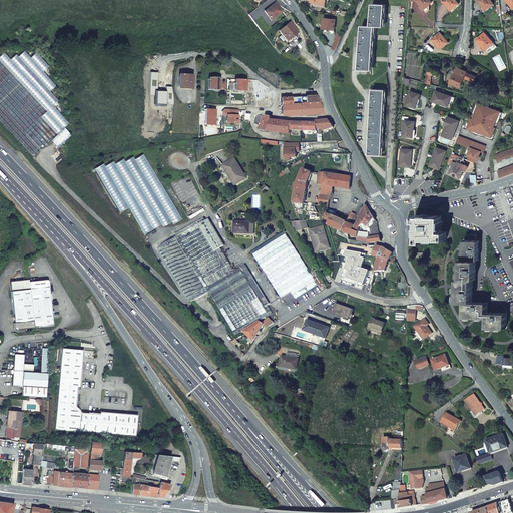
[(424,10),(429,5),(432,2),(429,0),(415,0),(416,0),(421,6),(420,7),(423,10),(424,9),(424,10)]
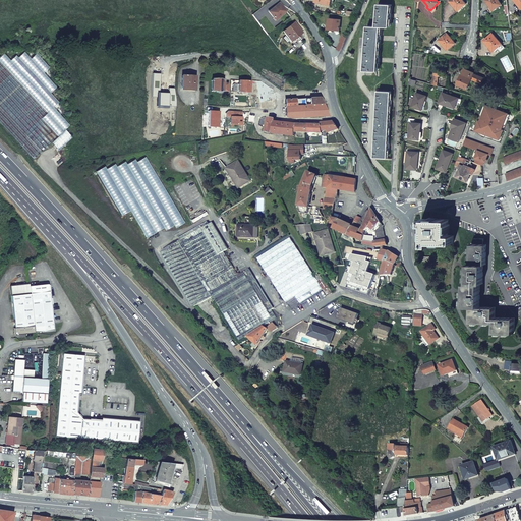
[(466,4),(462,0),(450,0),(450,1),(458,11),(466,4)]
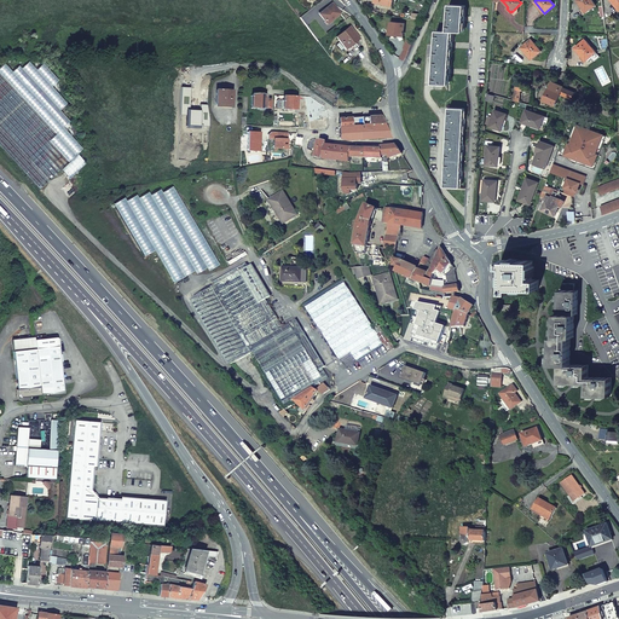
[(583,15),(596,5),(591,0),(577,0),(583,9),(580,10),(583,15)]
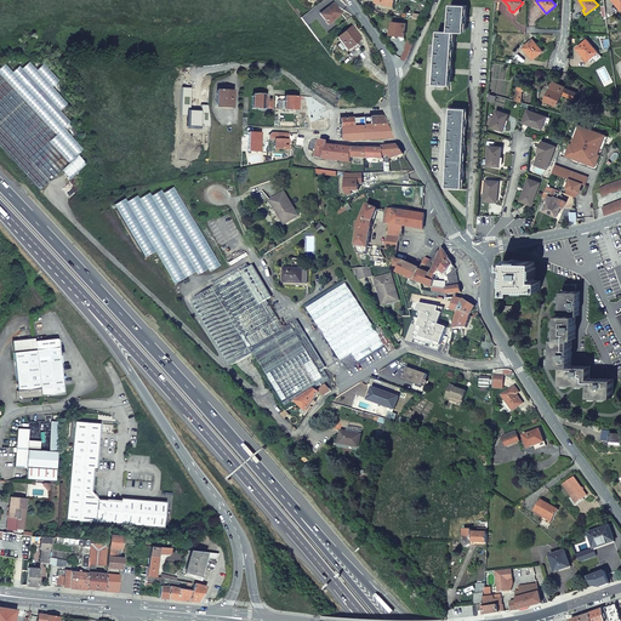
[(320,13),(330,26),(343,15),(339,9),(334,3),(320,13)]
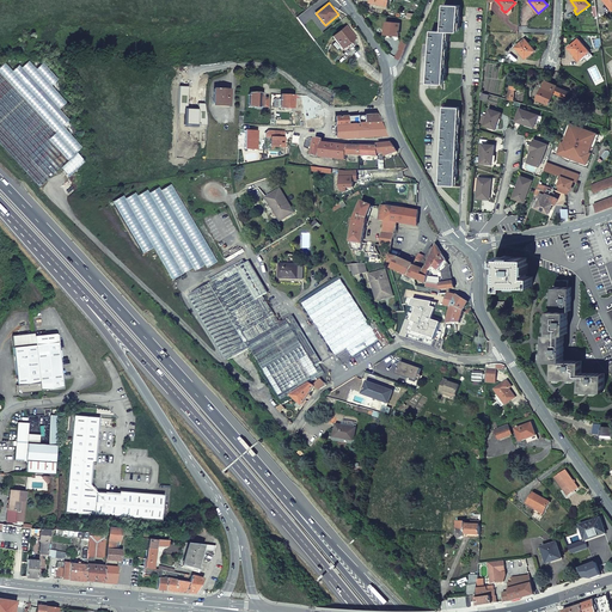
[(447,41),(447,31),(459,32),(459,23),(459,19),(460,14),(460,6),(445,5),(444,31),(432,31),(432,42),(429,83),(445,84),(446,74),(446,71),(446,66),(447,49),(447,46),(447,41)]
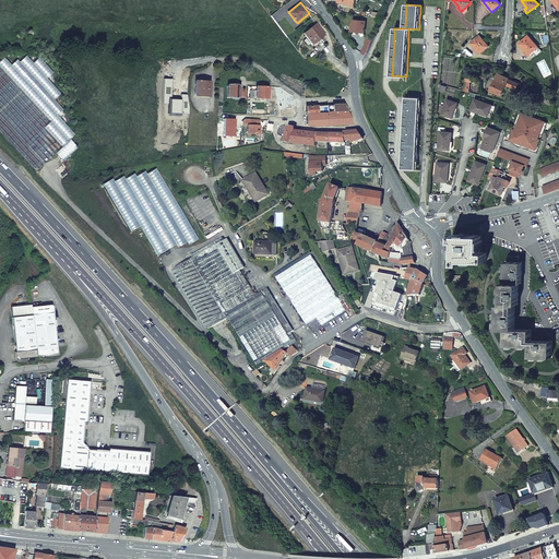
[(359,33),(366,33),(367,21),(354,20),(353,32),(359,33)]
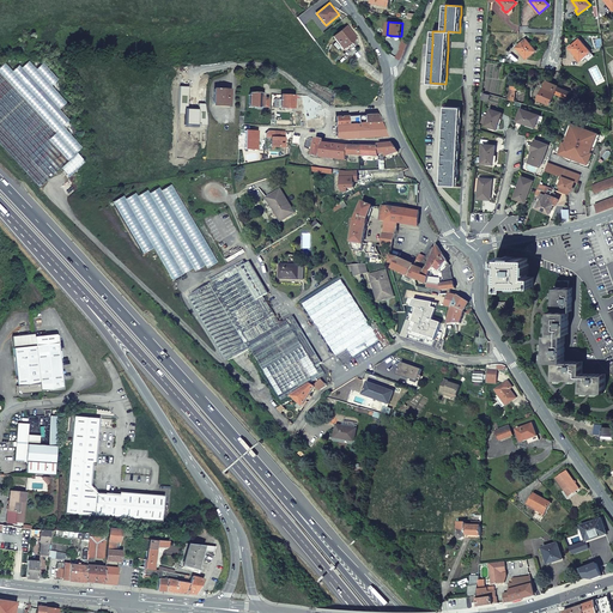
[(347,26),(333,37),(344,50),(351,44),(358,38),(347,26)]
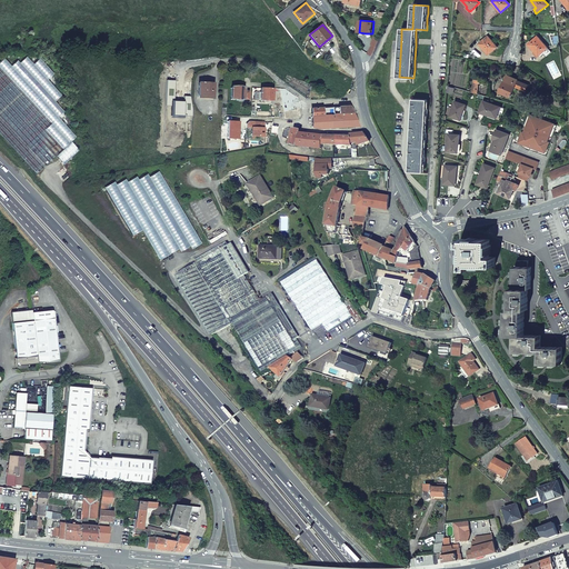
[(371,46),(376,47),(380,39),(375,36),(370,45),(371,46)]
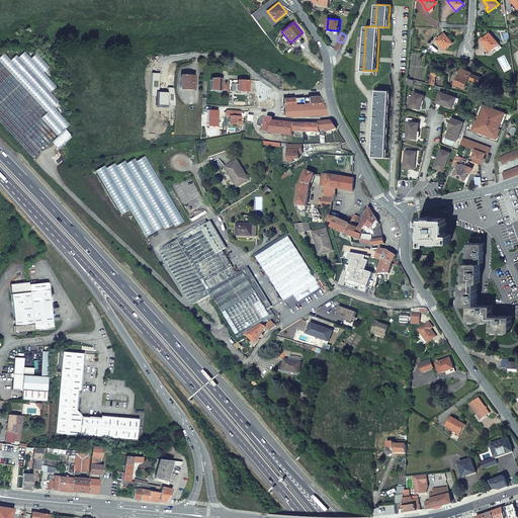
[(436,39),(445,50),(453,42),(445,32),(436,39)]
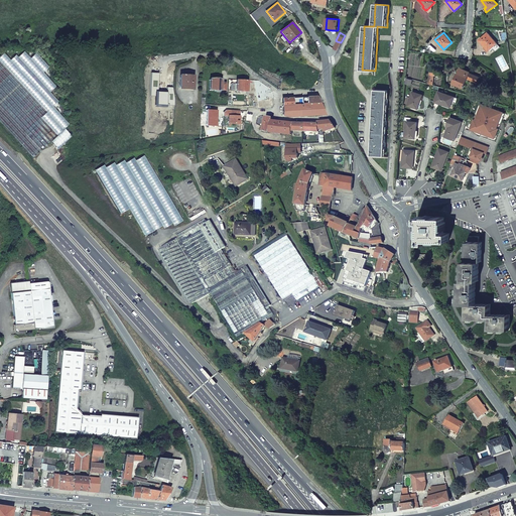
[(493,47),(497,43),(488,33),(479,40),(485,47),(489,51),(493,47)]
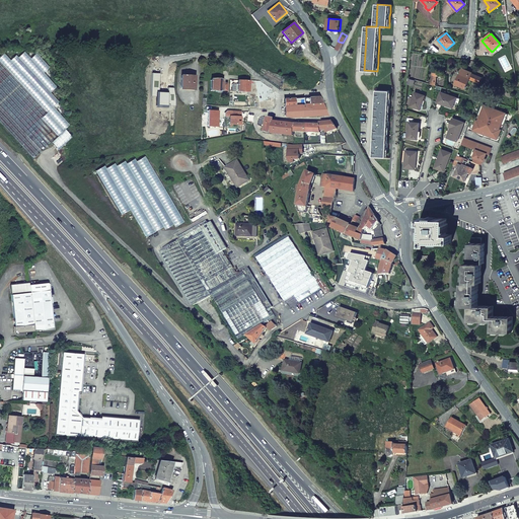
[(24,52),(18,57),(52,93),(57,87),(45,73),(31,59),(24,52)]
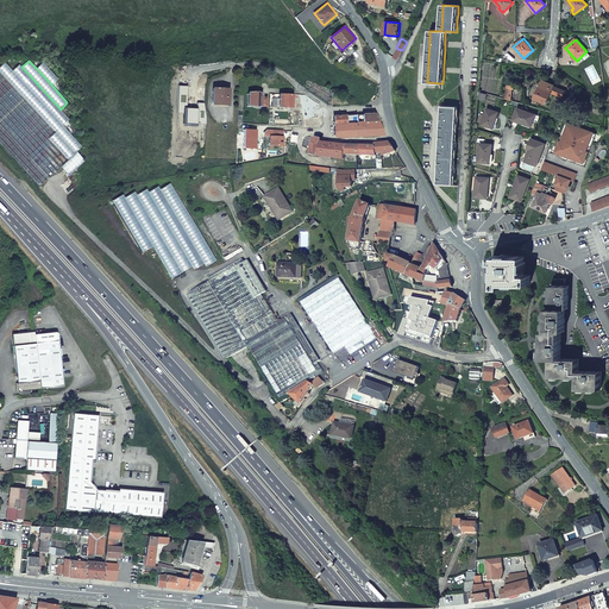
[(5,63),(0,67),(0,73),(56,132),(76,154),(77,152),(82,146),(64,126),(12,71),(5,63)]
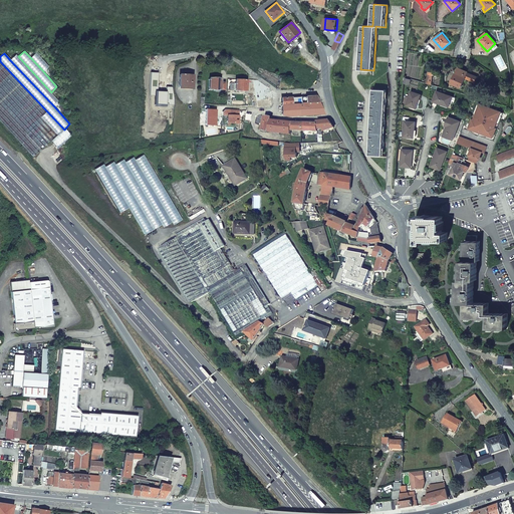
[(44,72),(49,66),(36,53),(31,58),(44,72)]
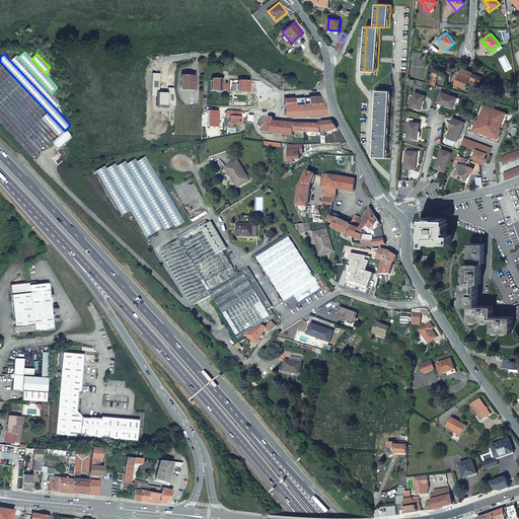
[(16,55),(10,61),(55,107),(60,102),(52,93),(18,57),(16,55)]
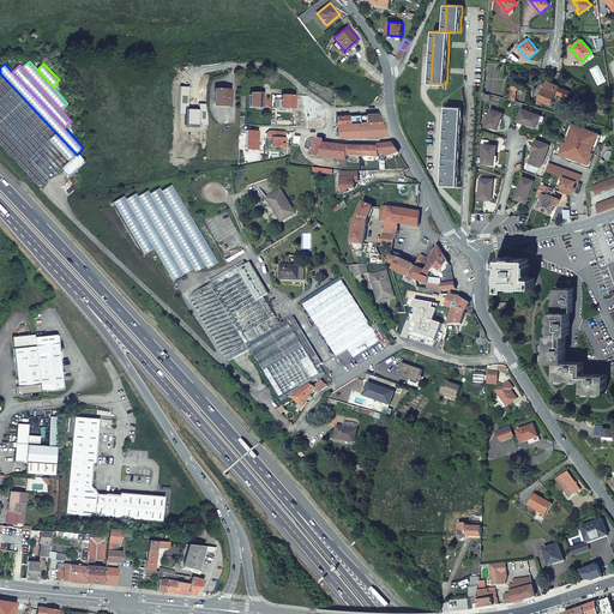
[(56,133),(0,73),(0,144),(41,187),(61,168),(68,162),(49,140),(56,133)]
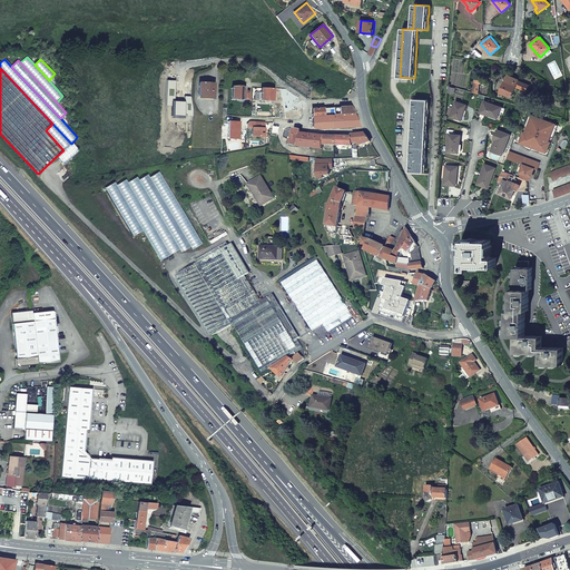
[(527,91),(530,86),(519,80),(508,76),(501,92),(504,94),(503,96),(505,97),(507,95),(512,97),(517,87),(527,91)]
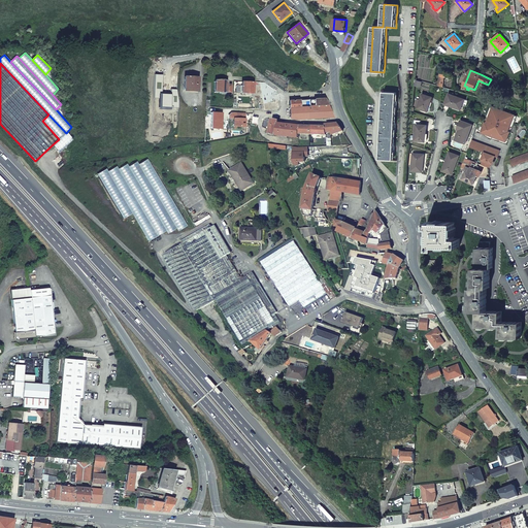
[(192,77),(185,77),(184,92),(199,92),(199,77),(192,77)]
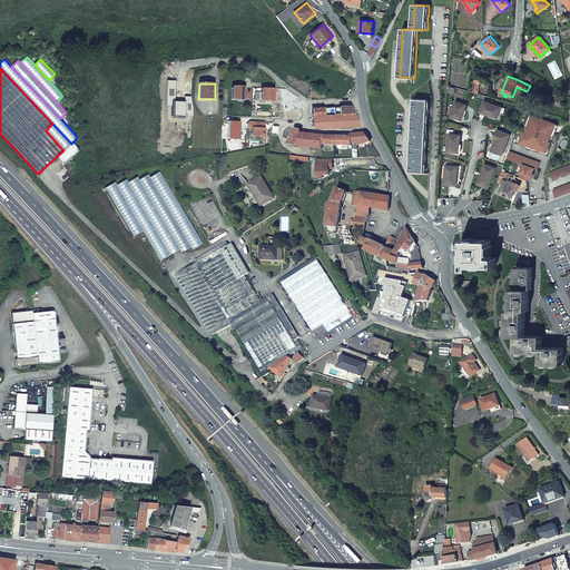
[(232,100),(244,100),(244,91),(244,87),(237,87),(232,87),(232,100)]
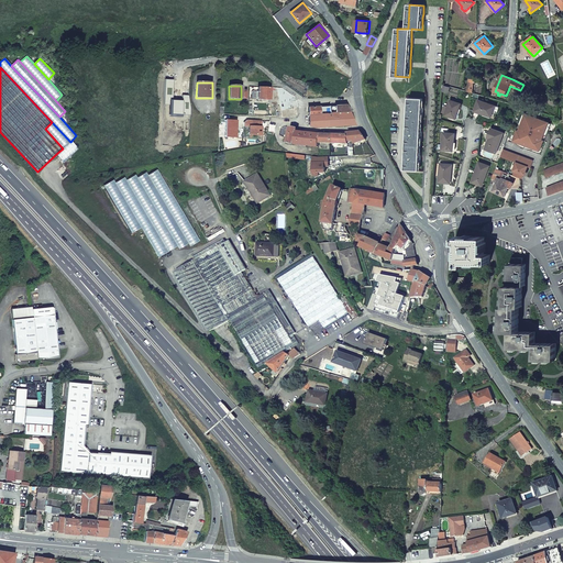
[(272,95),(272,88),(258,87),(258,91),(257,100),(272,101),(272,95)]
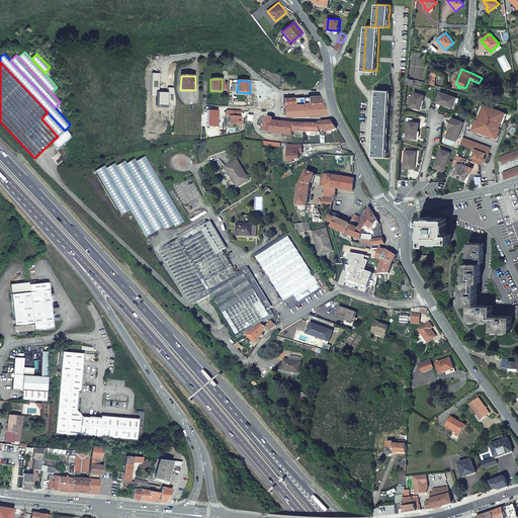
[(376,90),(372,156),(385,157),(386,146),(387,124),(389,103),(390,98),(390,91),(376,90)]
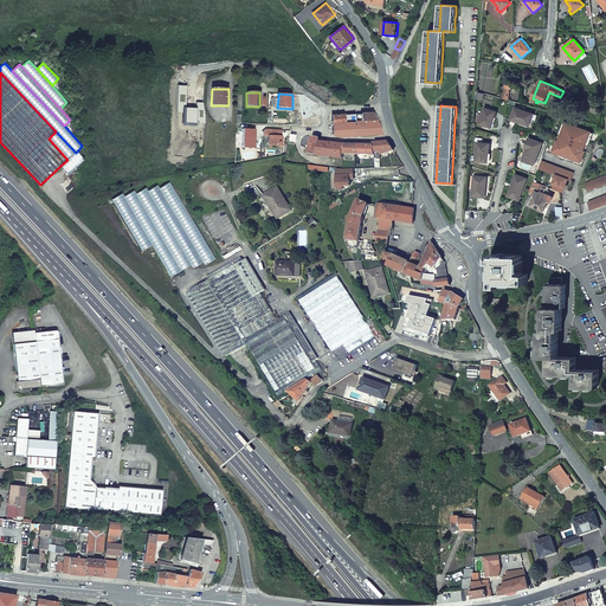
[(496,111),(485,108),(482,116),(479,122),(479,124),(491,128),(496,111)]
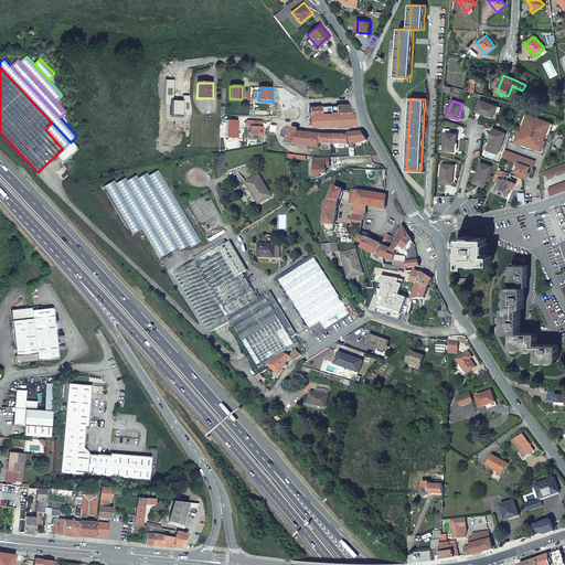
[(497,107),(480,100),(477,112),(493,117),(497,107)]
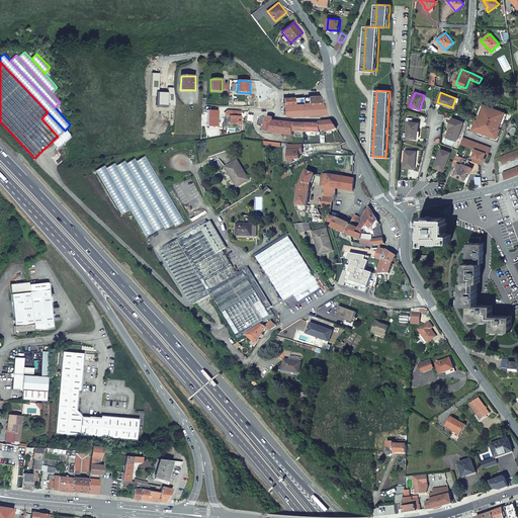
[(284,103),(285,107),(295,106),(295,98),(284,99),(284,103)]
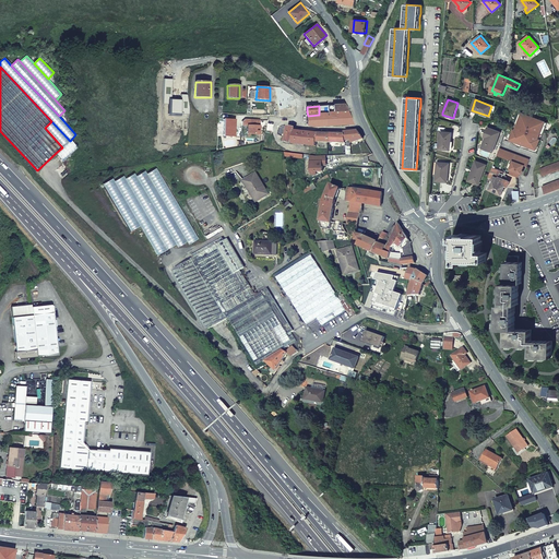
[(328,106),(319,106),(319,115),(325,115),(329,114),(328,106)]
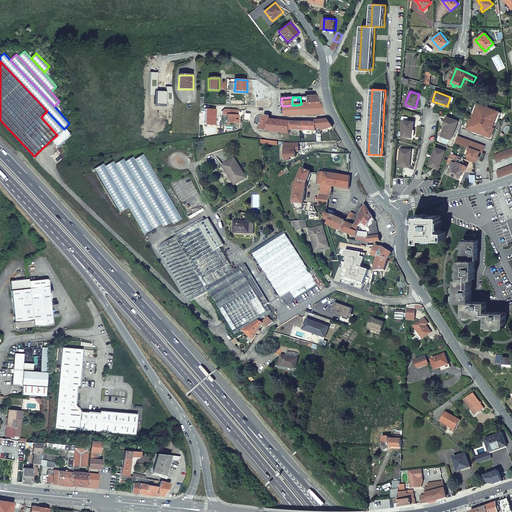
[(324,115),(319,103),(306,104),(301,104),(298,105),(300,116),(324,115)]
